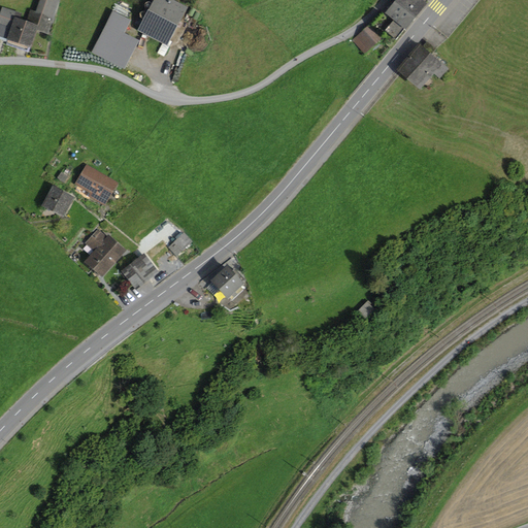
[(35,29),(46,32),(57,2),(51,0),(41,0),(36,17),(31,14),(28,25),(18,22),(20,15),(3,10),(0,20),(0,24),(13,29),(10,39),(29,45),(35,29)]
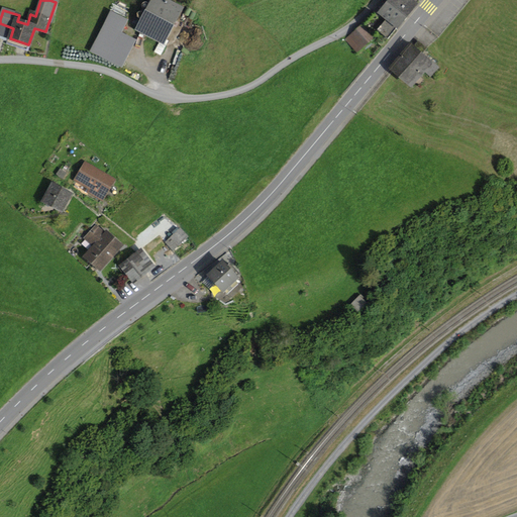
[(153,0),(138,29),(163,42),(181,10),(163,0),(153,0)]
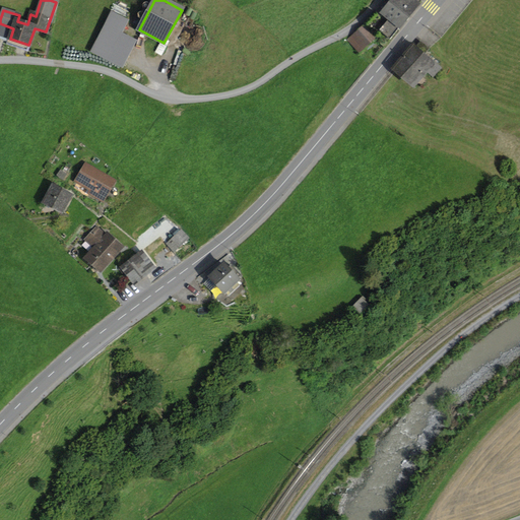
[(379,30),(390,40),(409,17),(388,0),(386,0),(385,2),(388,5),(382,13),(389,19),(379,30)]
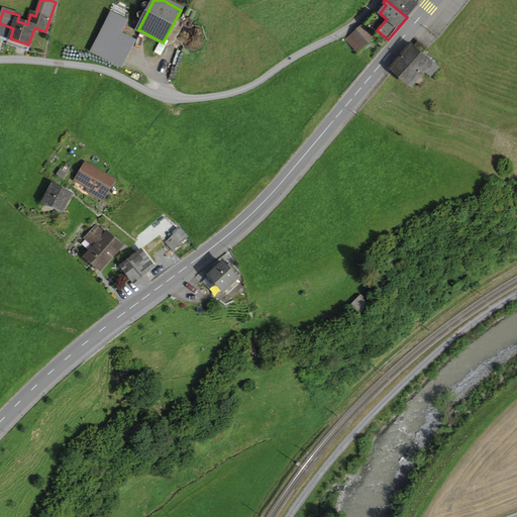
[(386,0),(407,17),(415,6),(408,0),(386,0)]
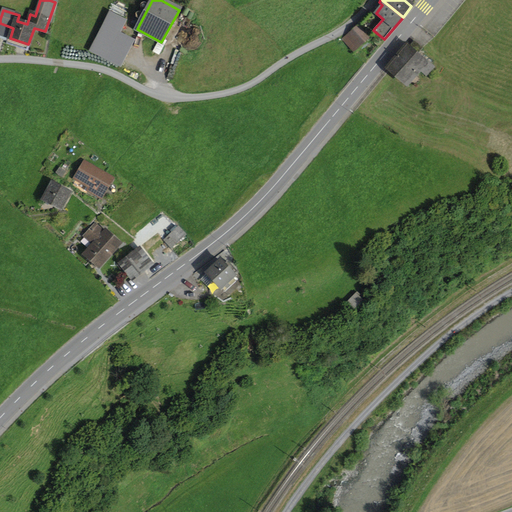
[(110,14),(91,51),(118,65),(131,40),(116,32),(123,20),(110,14)]
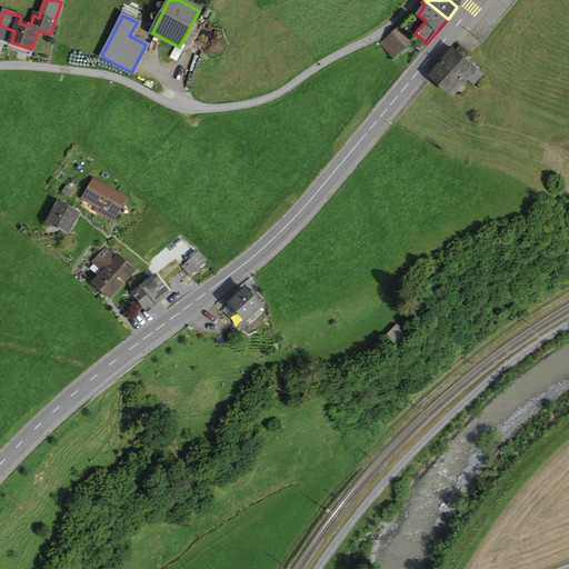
[(0,38),(11,42),(15,31),(0,26),(0,38)]
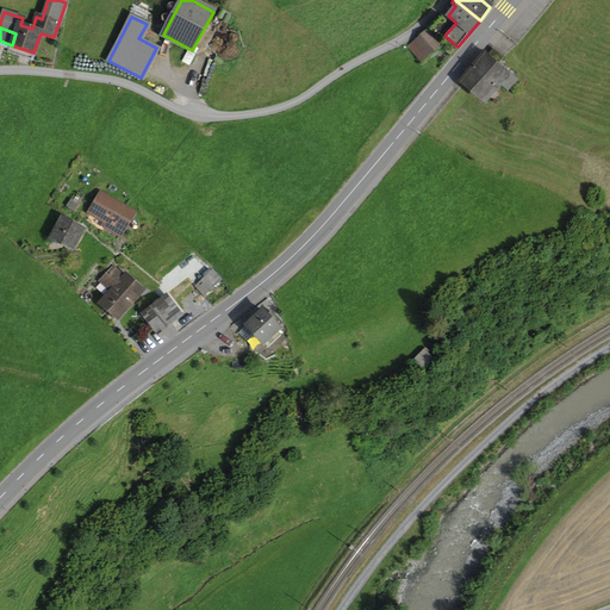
[(439,45),(425,30),(408,45),(421,61),(439,45)]
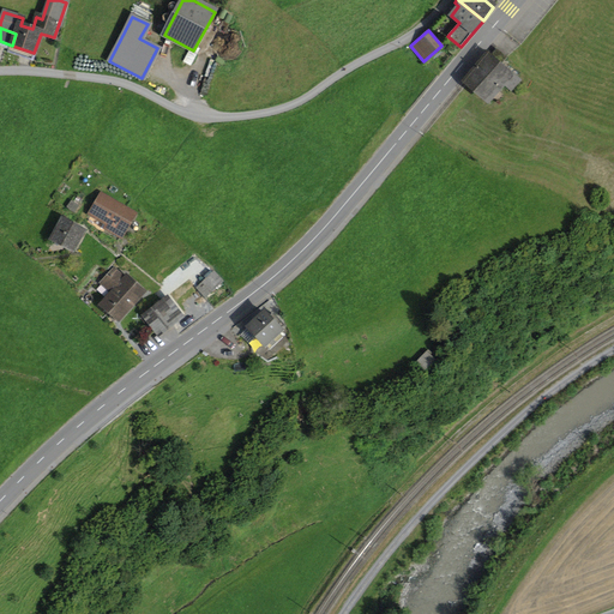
[(31,60),(34,53),(12,46),(10,52),(31,60)]
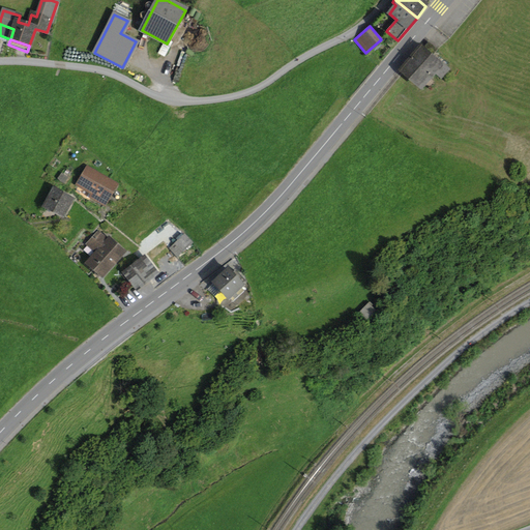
[(422,46),(402,68),(411,77),(432,55),(433,55),(437,51),(431,45),(427,49),(424,48),(422,46)]
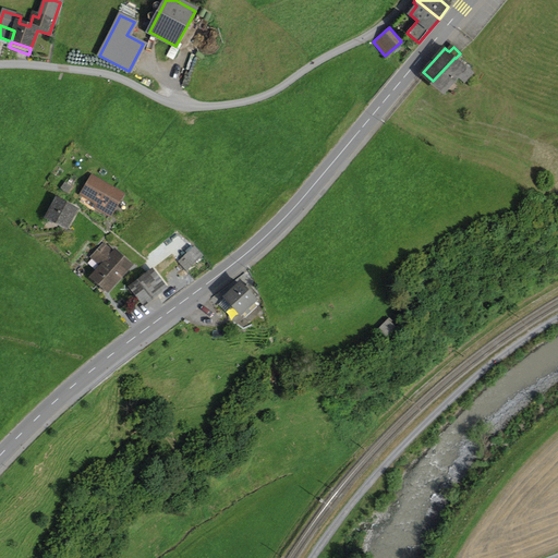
[(464,83),(472,74),(456,58),(455,58),(433,81),(444,91),(458,76),(464,83)]
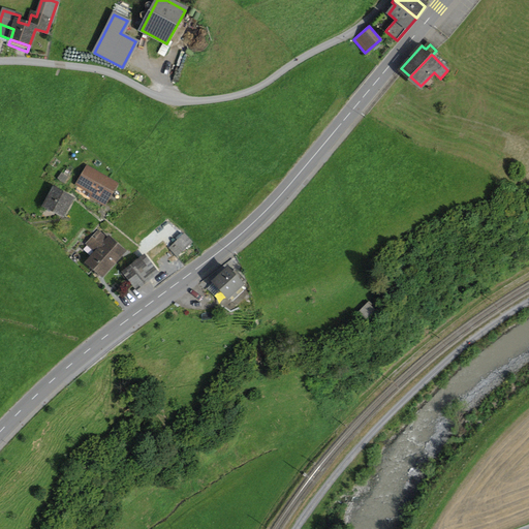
[(91,196),(103,204),(115,185),(88,169),(79,185),(93,193),(91,196)]
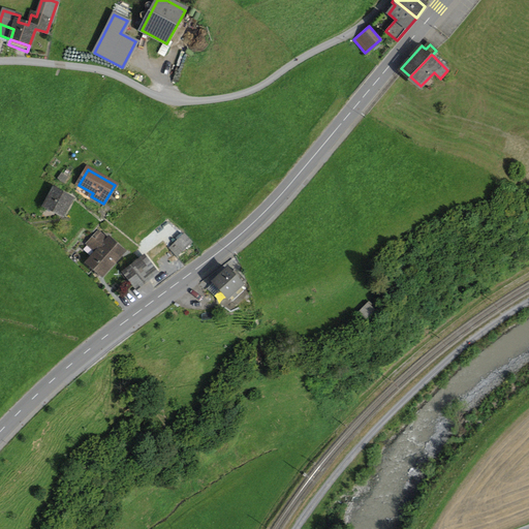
[(55,190),(47,206),(62,214),(70,198),(55,190)]
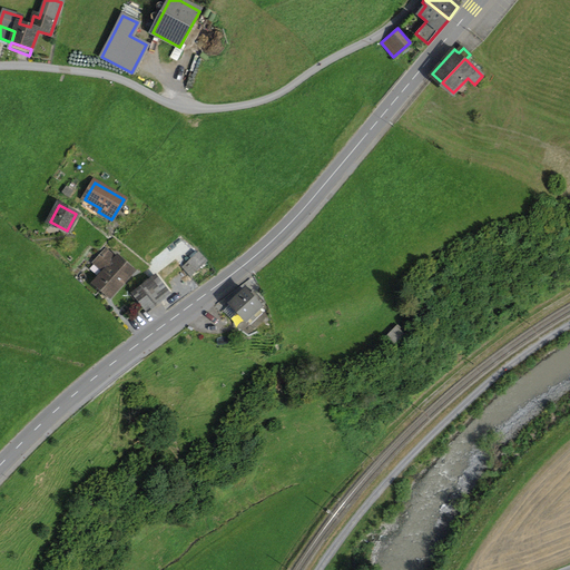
[(96,283),(110,296),(133,271),(118,257),(116,259),(106,251),(95,263),(105,272),(96,283)]
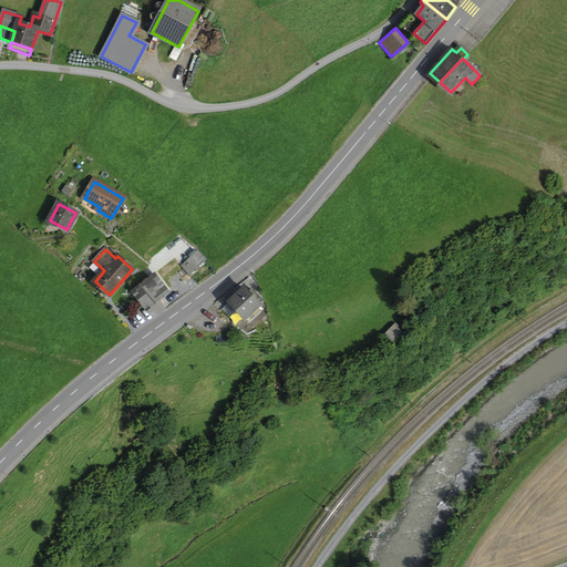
[(197,251),(187,260),(195,269),(206,260),(197,251)]
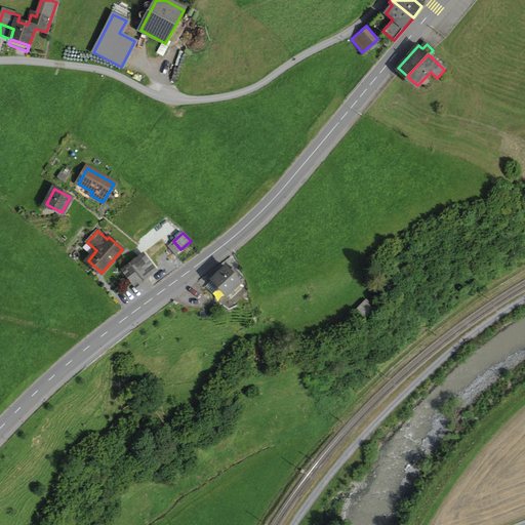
[(123,270),(135,286),(155,271),(144,254),(123,270)]
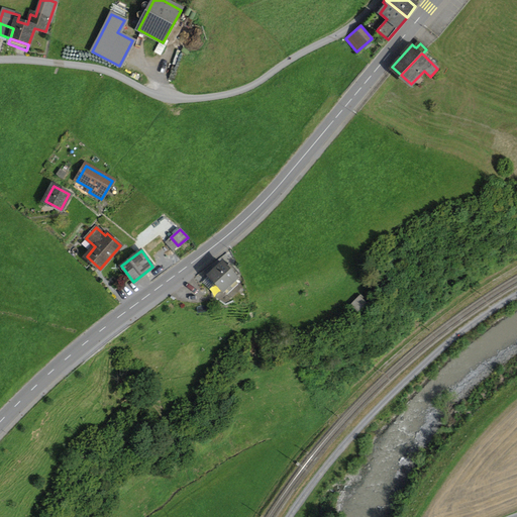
[(216,284),(223,291),(224,291),(235,280),(239,277),(233,270),(234,269),(229,264),(226,267),(222,263),(209,276),(216,284)]
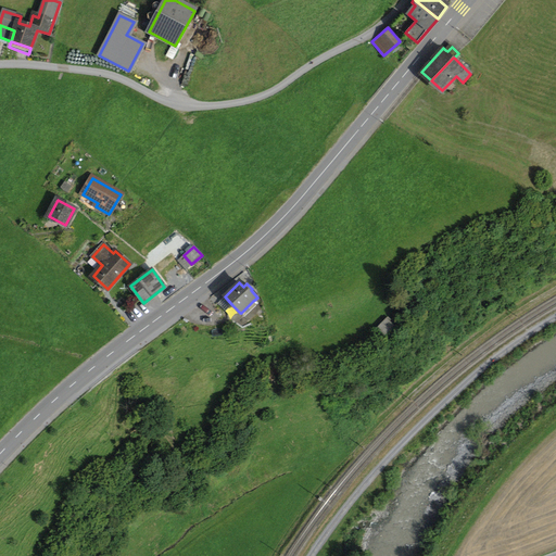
[(225,312),(232,305),(225,297),(218,303),(225,312)]
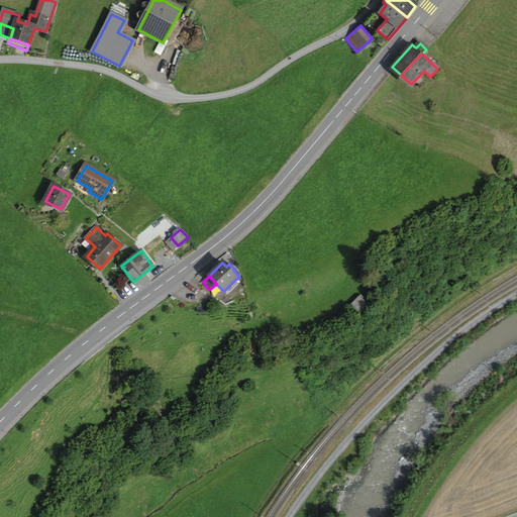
[(224,291),(227,294),(238,284),(235,280),(224,291)]
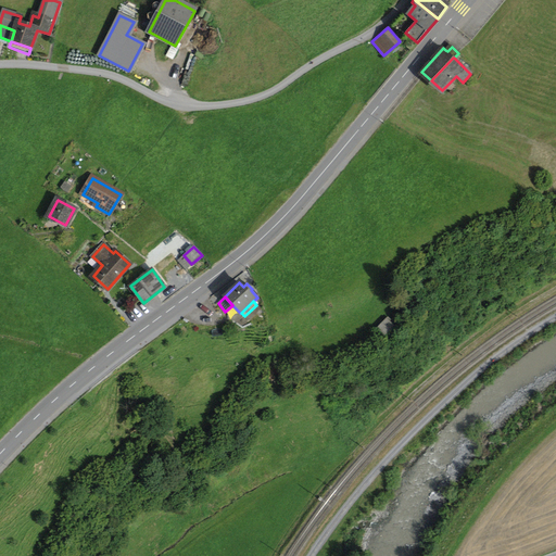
[(388,317),(378,328),(383,333),(392,325),(389,321),(391,320),(388,317)]
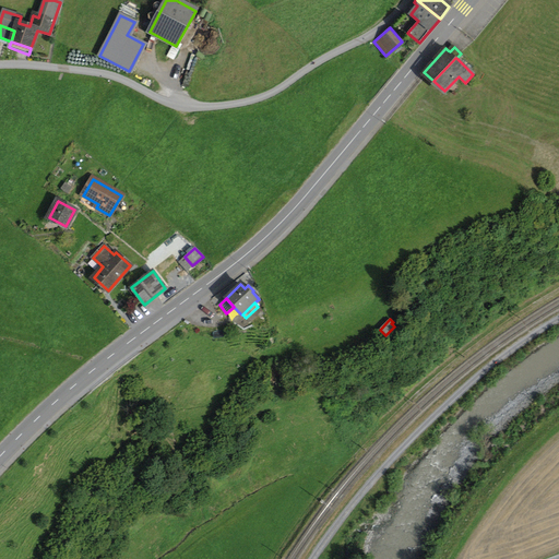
All buildings are outlined.
